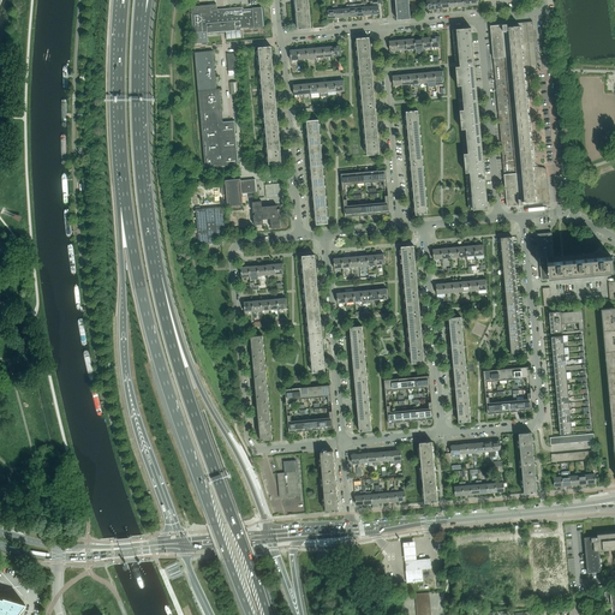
[(294,0),(297,10),(309,9),(308,0),(294,0)]
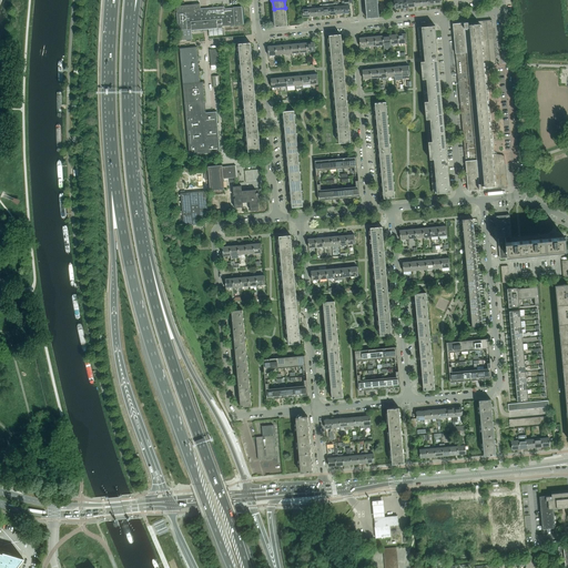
[(378,18),(378,17),(376,0),(371,0),(365,1),(367,19),(378,18)]
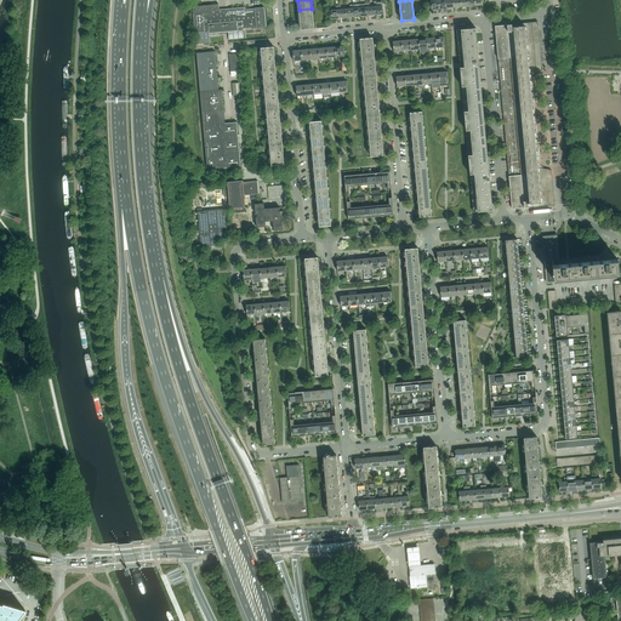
[(201,6),(193,7),(193,13),(195,33),(195,35),(197,44),(210,43),(209,35),(209,34),(228,32),(228,40),(244,39),(243,30),(243,28),(256,27),(256,28),(266,27),(265,7),(255,9),(255,10),(245,10),(245,7),(227,9),(222,10),(221,10),(220,10),(218,4),(216,5),(210,5),(210,6),(203,6),(201,6)]
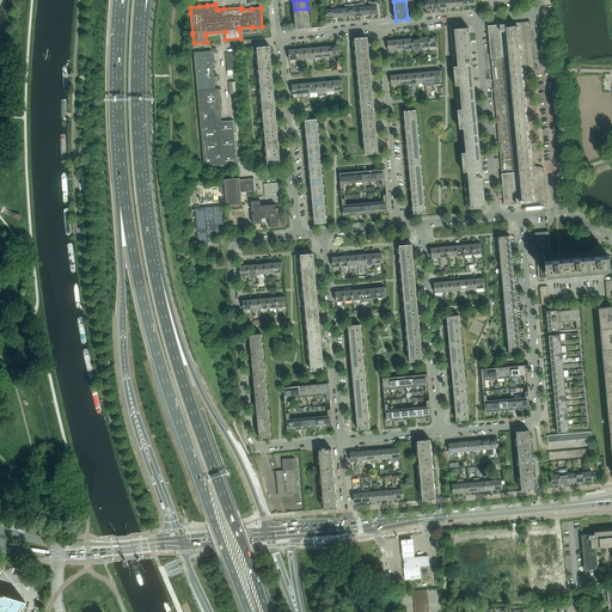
[(297,29),(310,28),(307,8),(295,10),(297,29)]
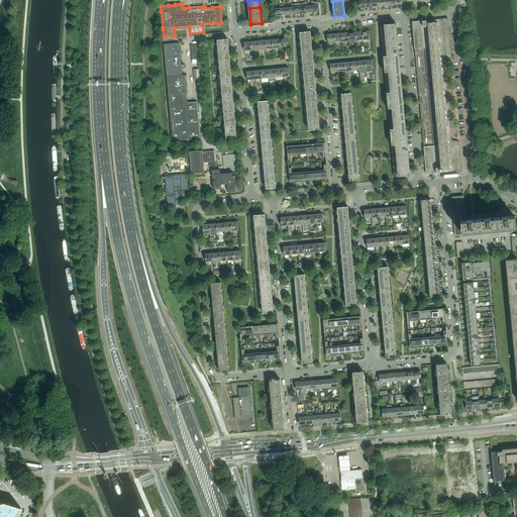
[(447,18),(412,22),(422,128),(423,146),(424,153),(448,151),(447,140),(447,139),(440,65),(449,59),(449,60),(451,58),(447,18)]
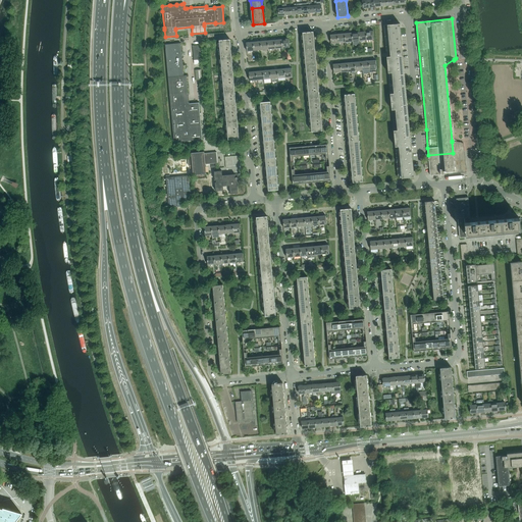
[(383,25),(398,178),(414,176),(400,23),(383,25)]
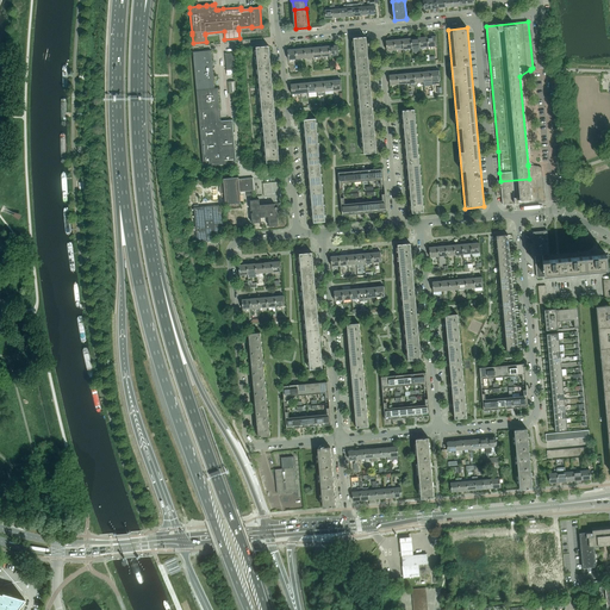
[(354,38),(355,57),(368,56),(366,37),(354,38)]
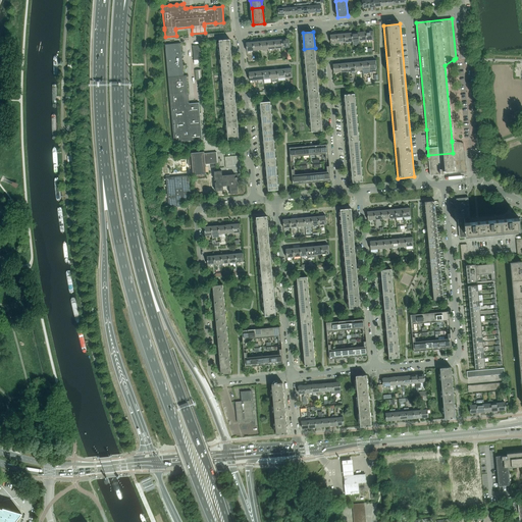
[(219,40),(220,57),(231,56),(230,39),(219,40)]
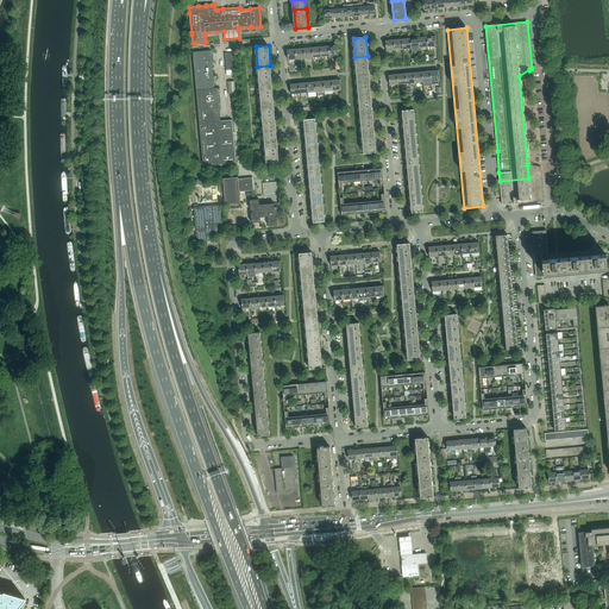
[(214,89),(211,51),(193,52),(203,165),(236,163),(232,120),(221,121),(219,88),(214,89)]
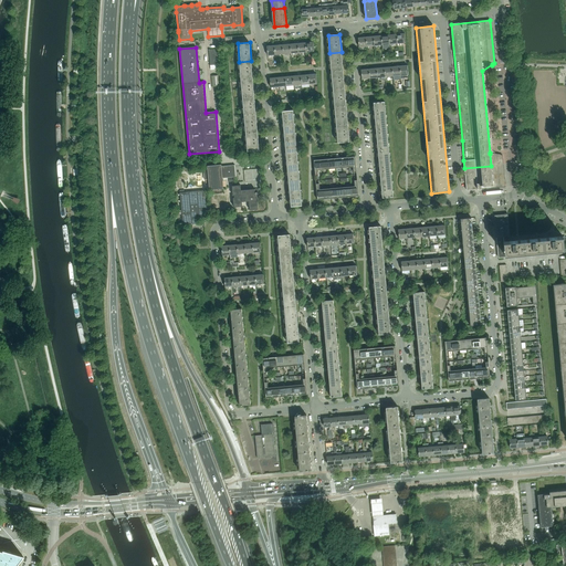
[(210,65),(219,64),(217,49),(209,50),(210,65)]
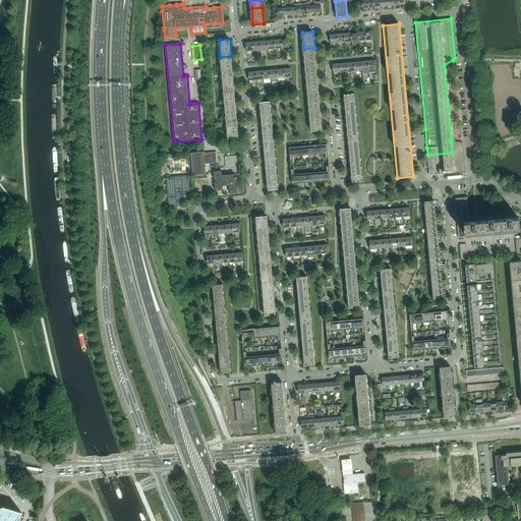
[(315,64),(314,48),(303,49),(305,65),(315,64)]
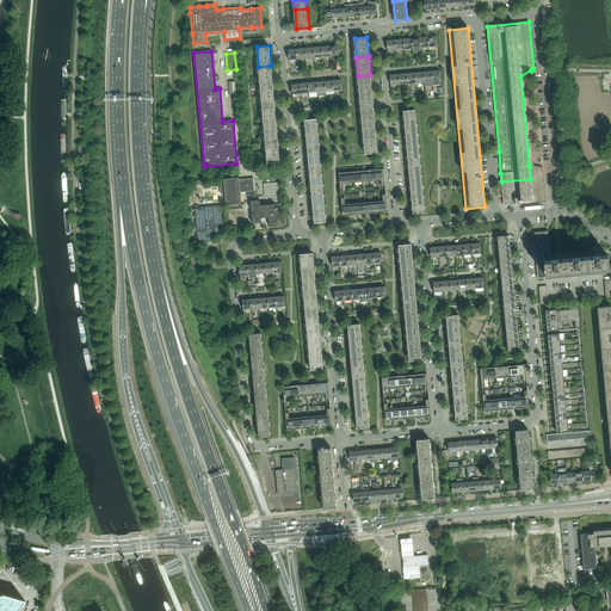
[(258,67),(260,86),(272,85),(271,66),(258,67)]
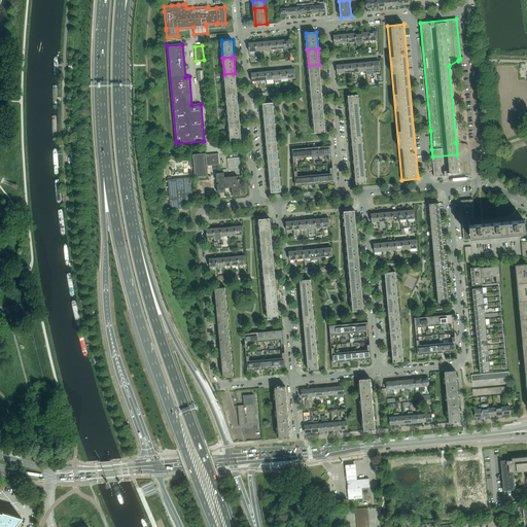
[(381,72),(380,61),(372,62),(373,70),(373,73),(381,72)]
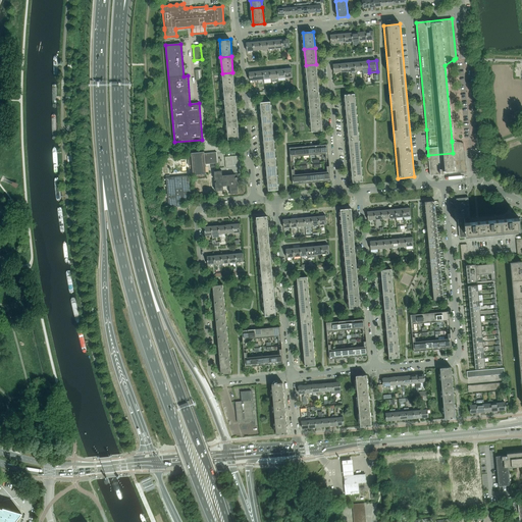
[(307,82),(318,82),(316,64),(306,65),(307,82)]
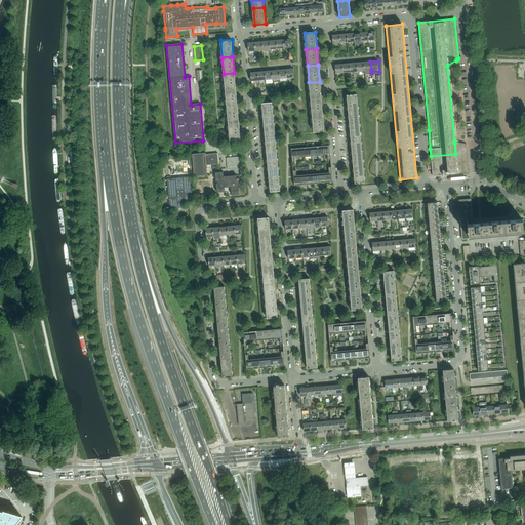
[(204,80),(203,70),(195,71),(196,81),(204,80)]
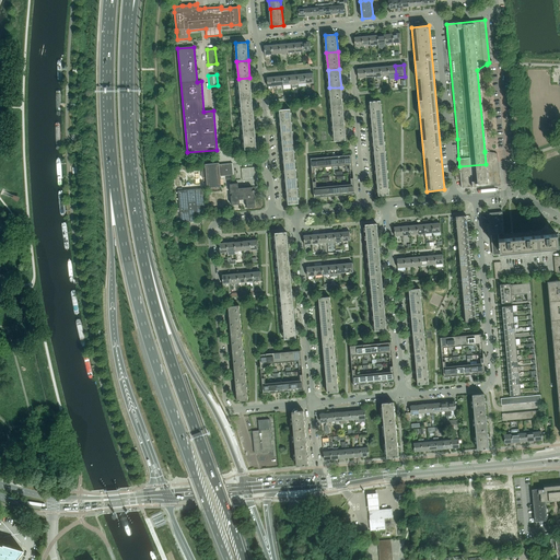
[(268,86),(276,85),(275,77),(267,78),(268,86)]
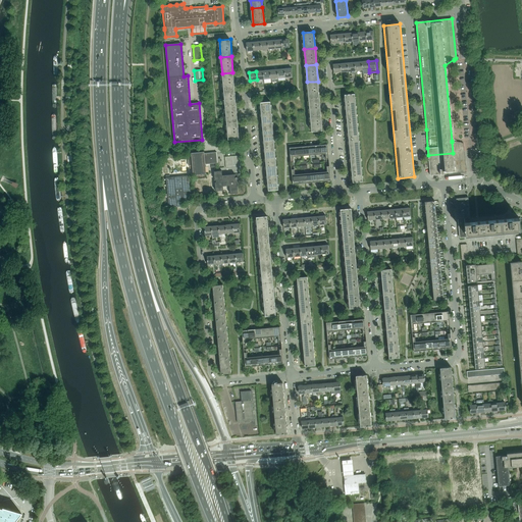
[(222,73),(223,90),(235,89),(232,72),(222,73)]
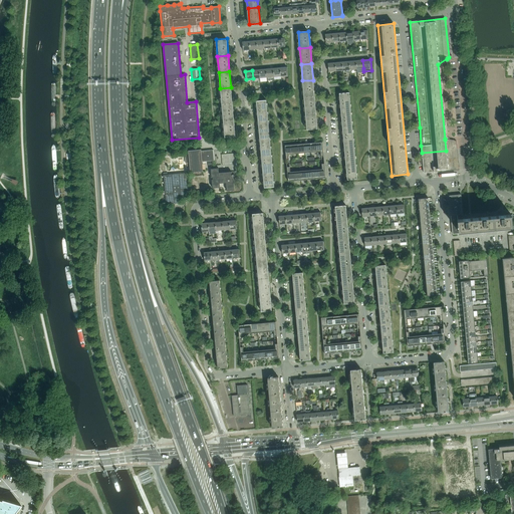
[(314,96),(313,80),(302,80),(303,97),(314,96)]
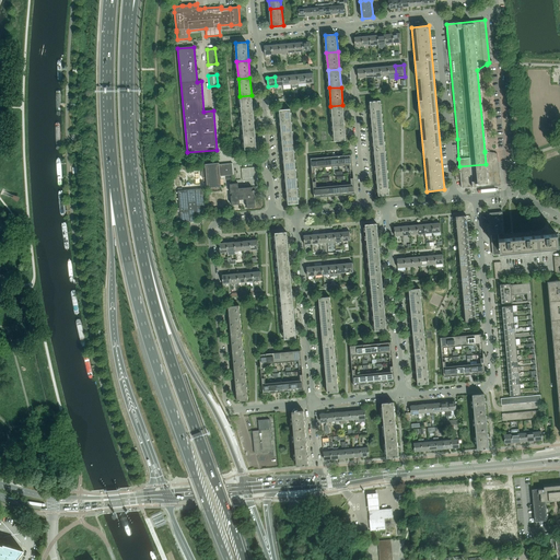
[(253,113),(252,95),(240,96),(242,114),(253,113)]
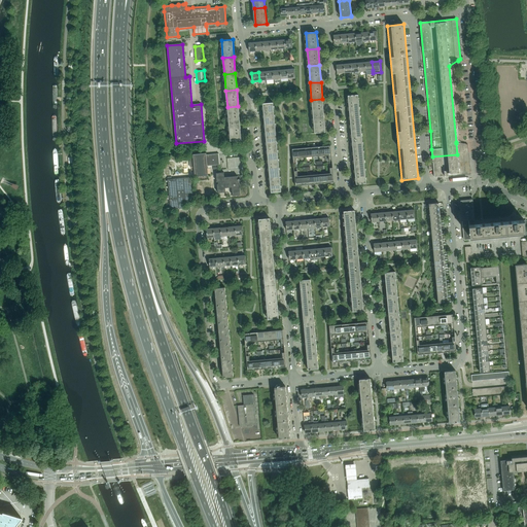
[(348,96),(348,103),(349,113),(359,112),(357,95),(348,96)]
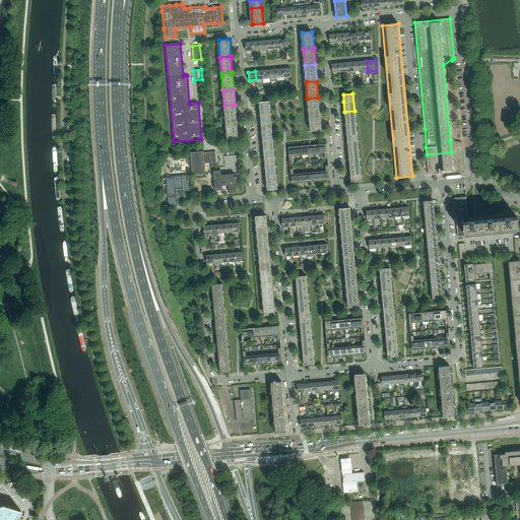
[(309,115),(320,114),(318,98),(307,99),(309,115)]
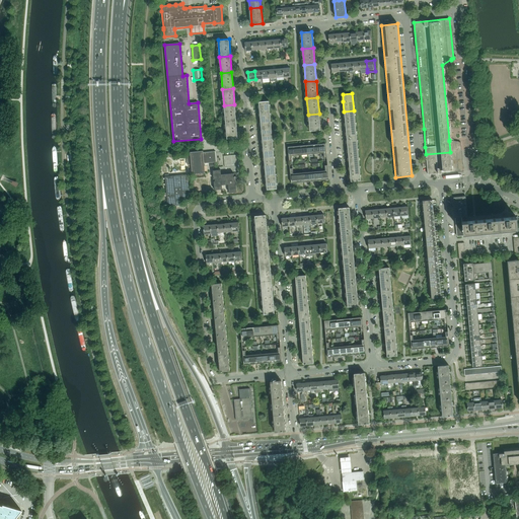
[(258,102),(260,113),(261,120),(271,119),(269,101),(258,102)]
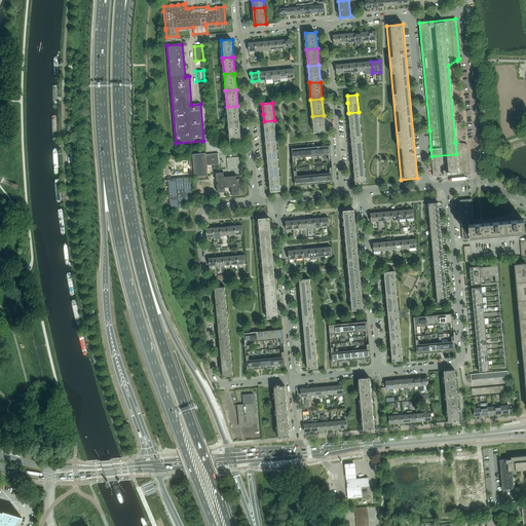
[(227,107),(228,123),(239,122),(237,106),(227,107)]
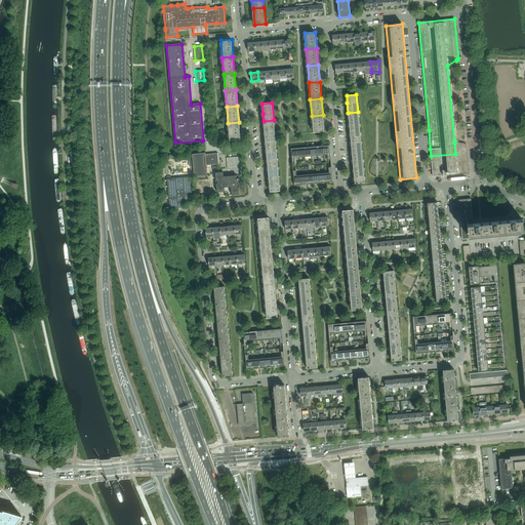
[(358,112),(348,113),(350,130),(360,129),(358,112)]
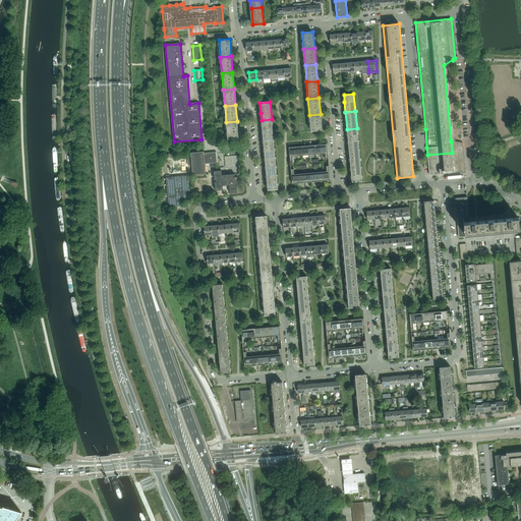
[(322,130),(321,114),(309,115),(310,131),(322,130)]
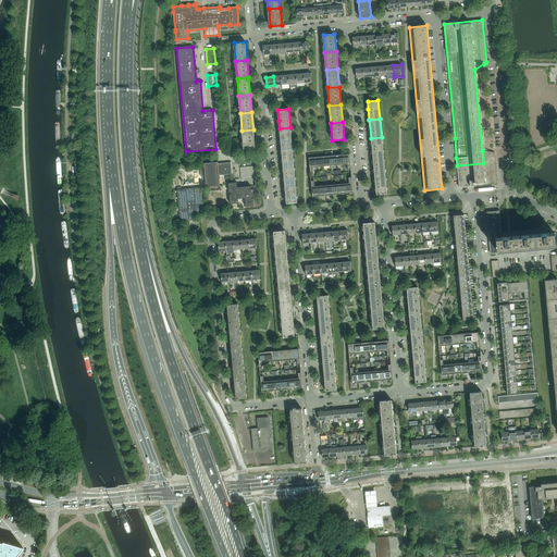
[(292,146),(291,127),(280,128),(281,147),(292,146)]
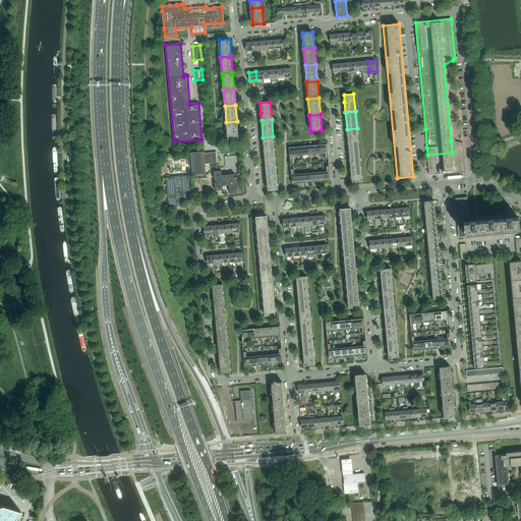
[(238,138),(237,121),(226,122),(228,139),(238,138)]
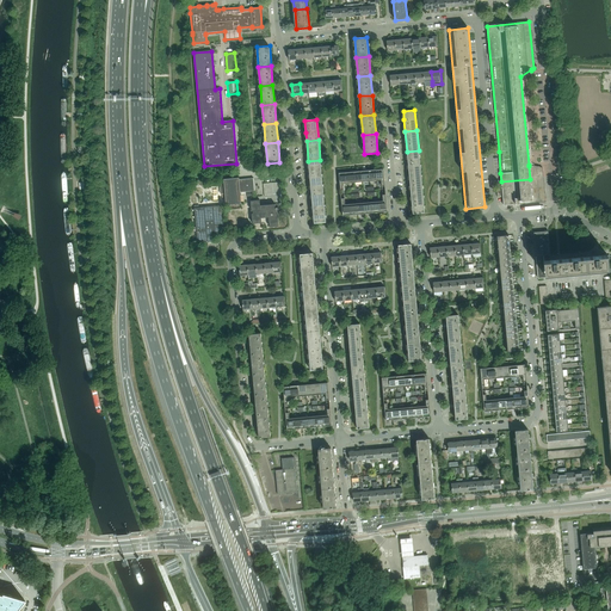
[(419,150),(407,152),(409,172),(420,171),(419,150)]
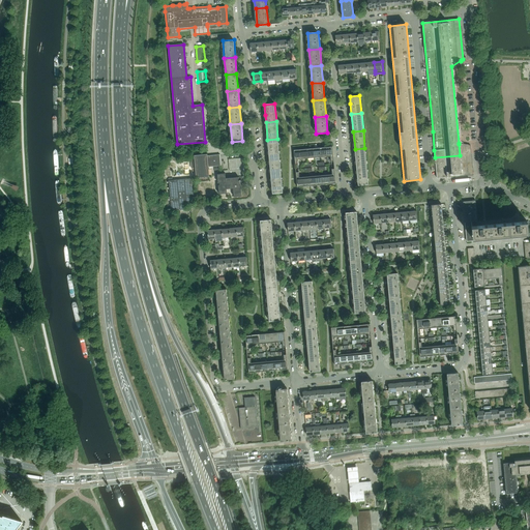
[(269,157),(280,156),(277,139),(267,140),(269,157)]
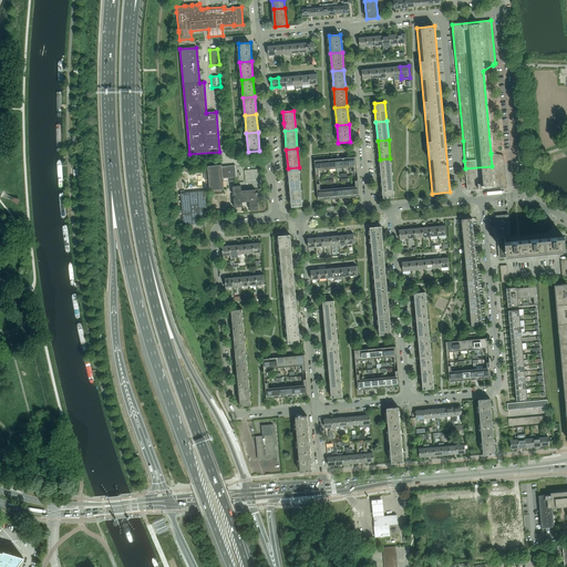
[(504,156),(491,154),(492,166),(465,168),(466,175),(467,191),(478,189),(482,189),(483,189),(484,188),(484,189),(506,187),(506,184),(504,156)]
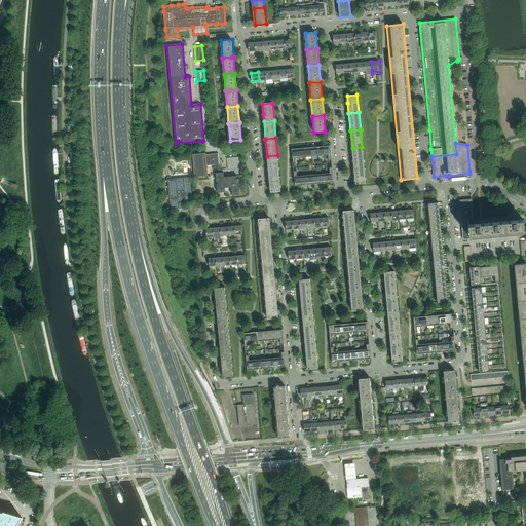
[(362,147),(352,148),(353,166),(364,165),(362,147)]
